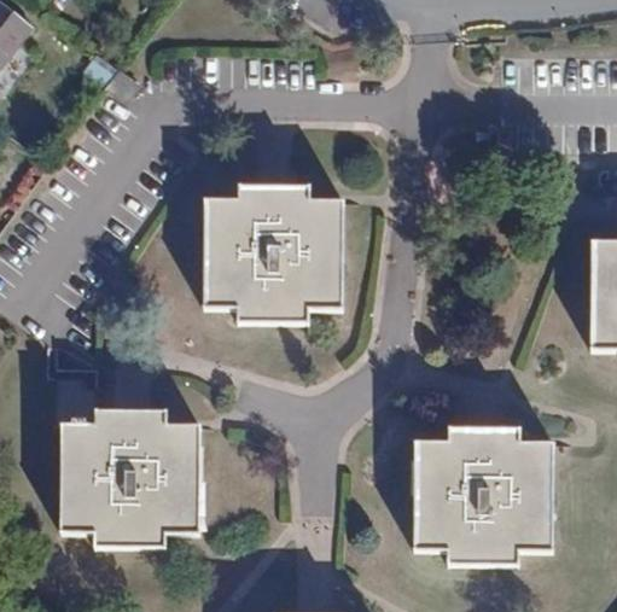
[(0,62),(30,22),(1,0),(0,0),(0,62)]
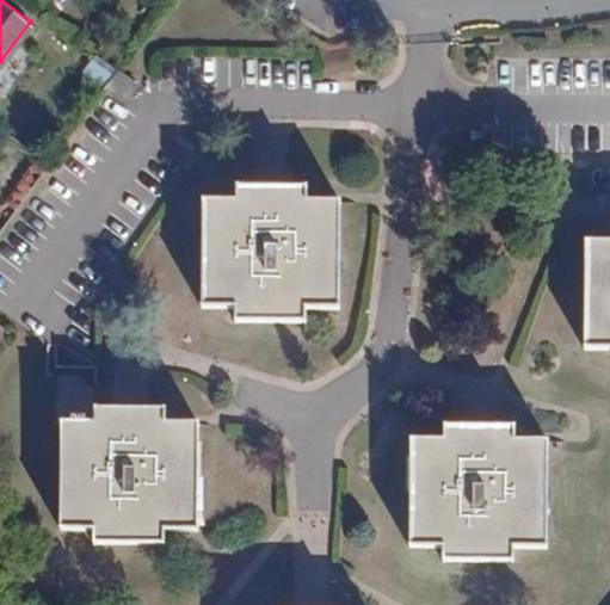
[(96,51),(84,67),(104,81),(116,65),(96,51)]
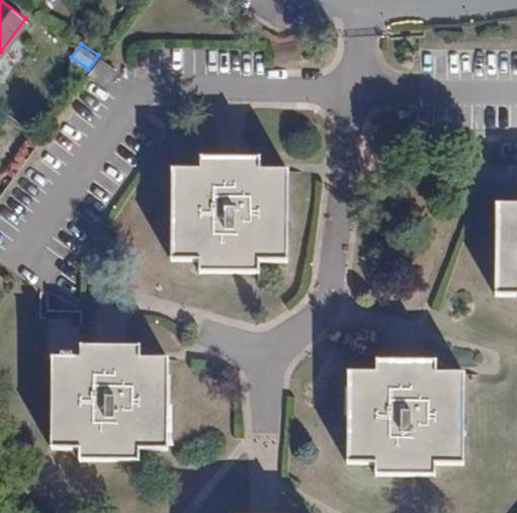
[(104,83),(115,68),(98,55),(88,69),(86,71),(104,83)]
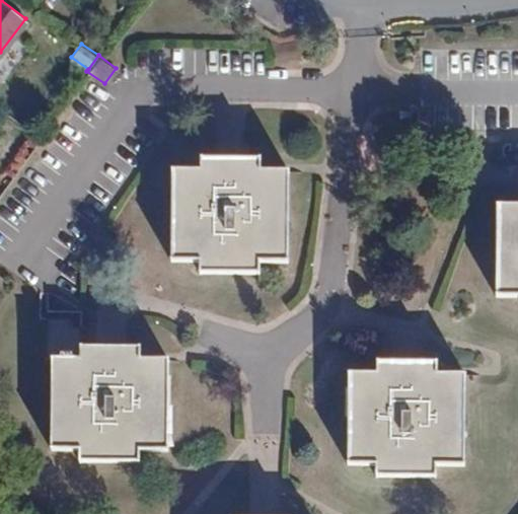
[(288,166),(259,166),(257,154),(199,153),(199,165),(171,165),(170,257),(199,258),(199,269),(257,270),(257,257),(287,257),(288,166)]
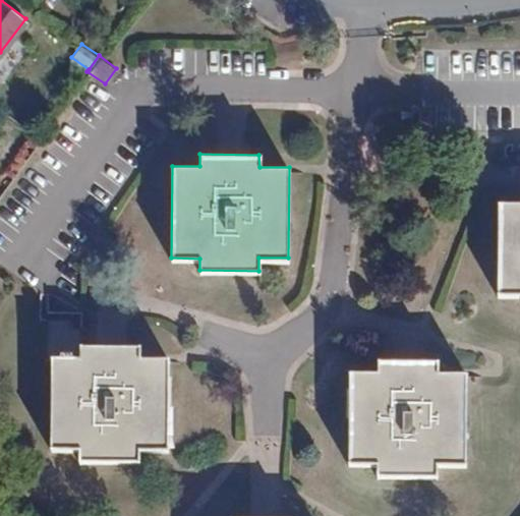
[(519,201),(498,202),(497,293),(519,293),(519,201)]
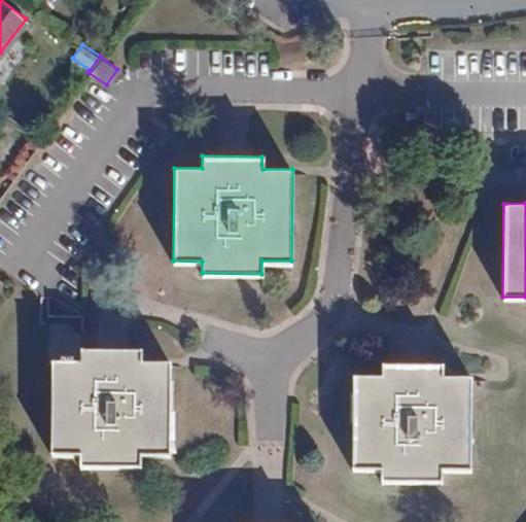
[(51,360),(79,360),(80,347),(80,328),(70,327),(70,318),(46,318),(46,359),(51,360)]
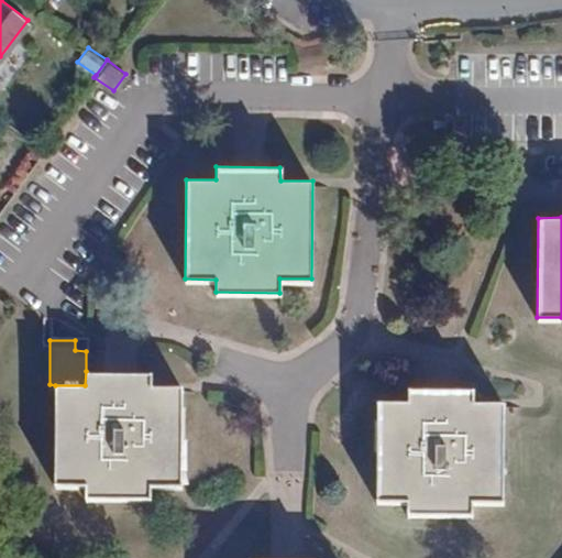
[(151,384),(151,372),(86,371),(85,385),(55,385),(54,483),(85,484),(85,496),(150,496),(150,483),(180,484),(182,385),(151,384)]
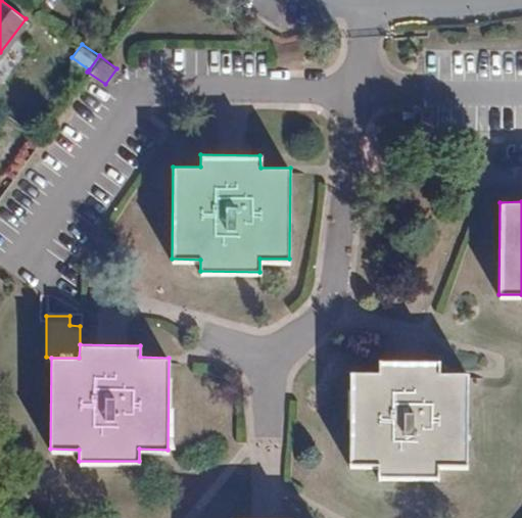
[(438,361),(378,360),(378,372),(349,372),(348,464),(377,464),(378,475),(437,476),(437,464),(466,465),(467,373),(438,372),(438,361)]
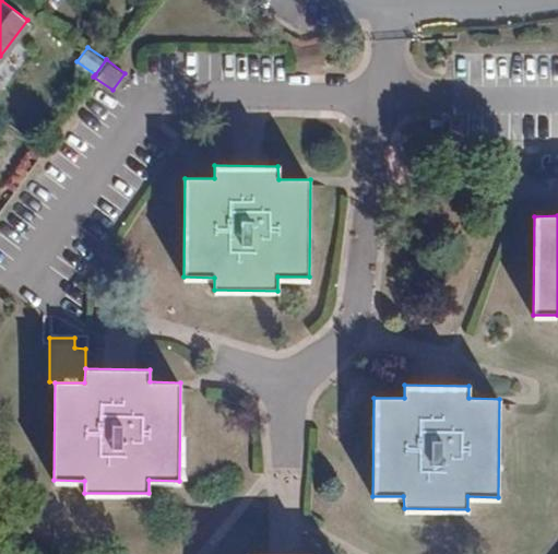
All buildings are outlined.
